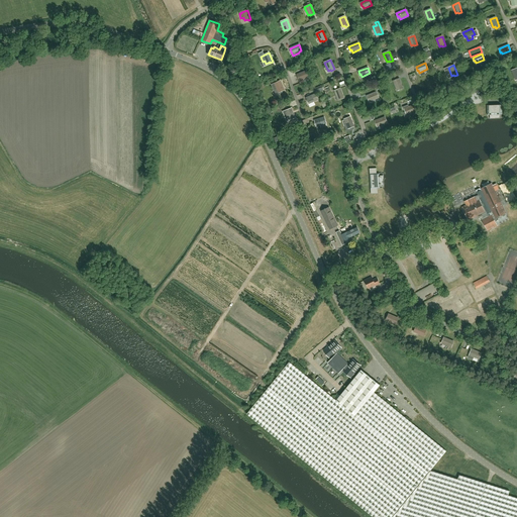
[(306,71),(297,75),(298,79),(300,78),(300,81),(308,77),(306,71)]
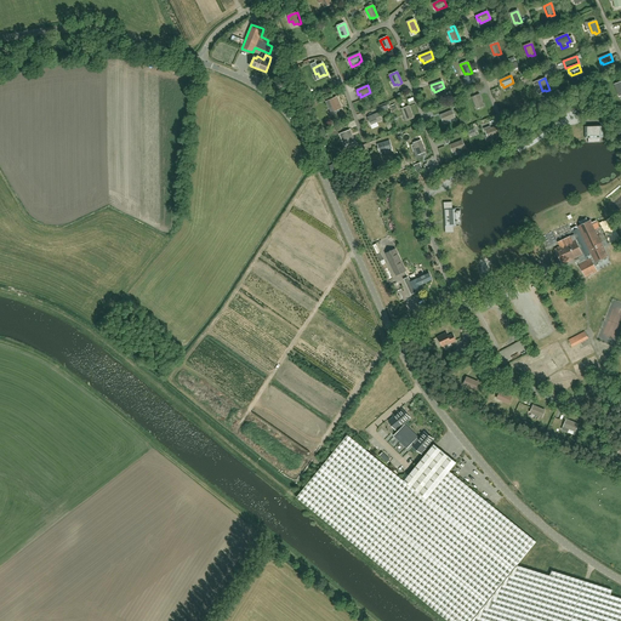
[(484,106),(479,95),(472,97),(477,107),(479,106),(479,108),(484,106)]
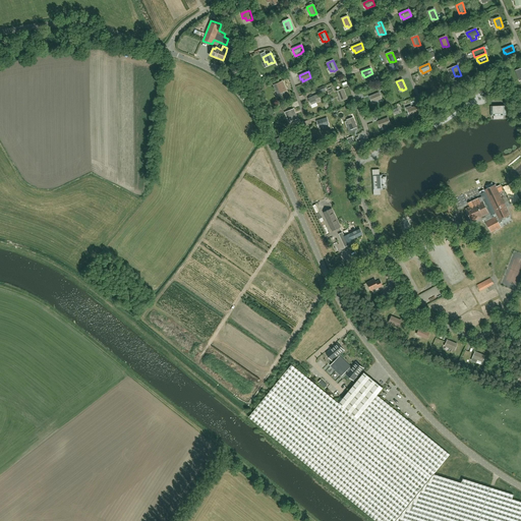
[(274,85),(277,91),(279,96),(285,93),(284,92),(286,91),(282,81),(276,84),(274,85)]
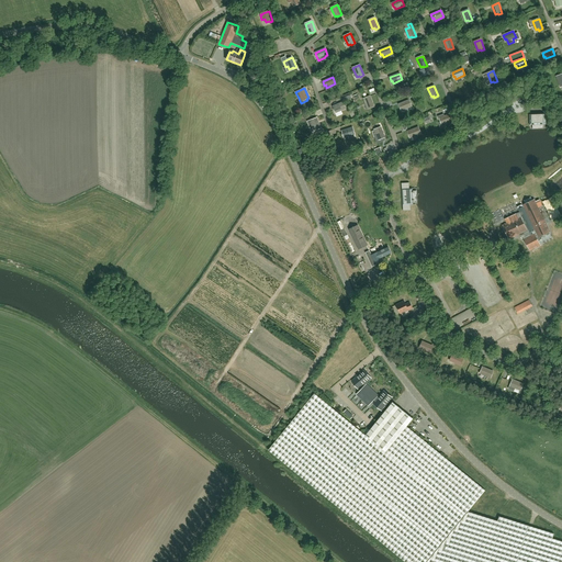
[(374,107),(370,97),(363,99),(367,108),(370,107),(370,108),(374,107)]
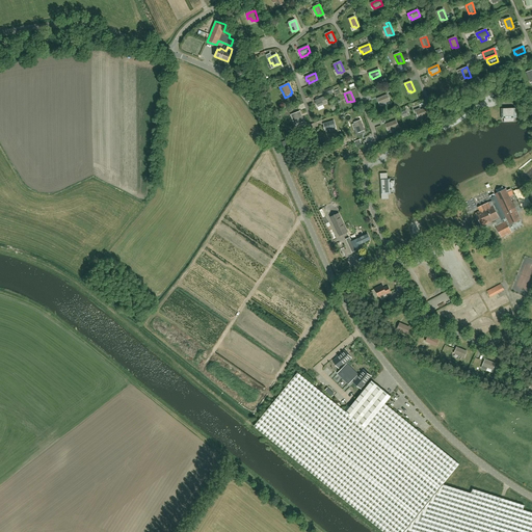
[(388,95),(377,99),(379,102),(380,102),(381,104),(390,101),(388,95)]
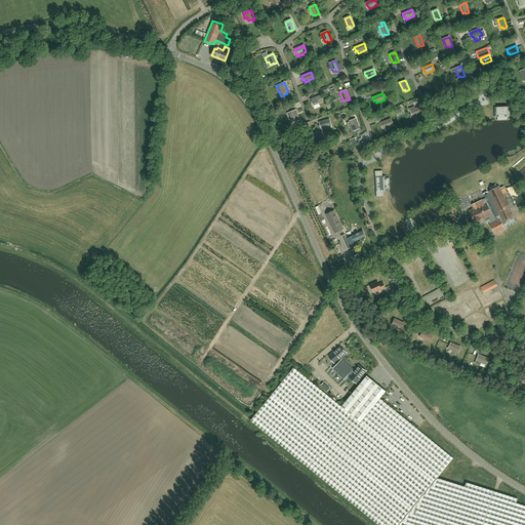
[(320,95),(311,99),(313,104),(314,103),(315,105),(323,102),(320,95)]
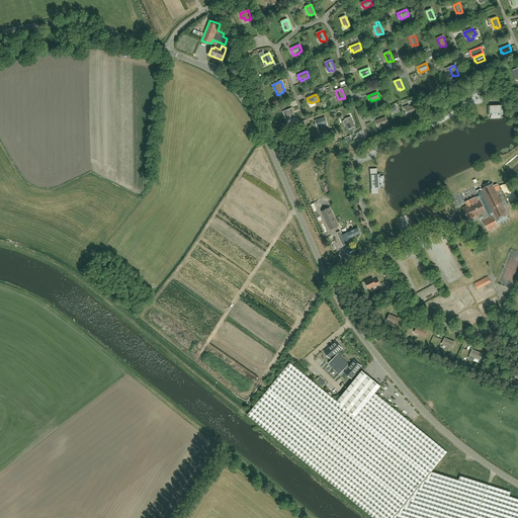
[(406,113),(407,112),(408,112),(409,114),(414,112),(415,114),(420,112),(418,107),(416,108),(415,105),(410,107),(409,105),(404,107),(406,112),(406,113)]
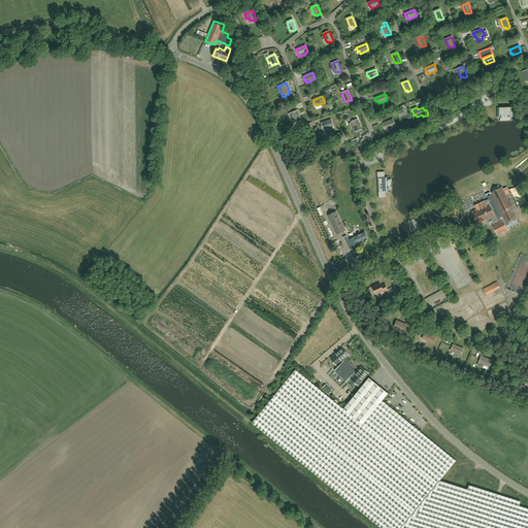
[(301,121),(297,110),(289,114),(291,120),(294,119),(295,122),(298,121),(299,122),(301,121)]
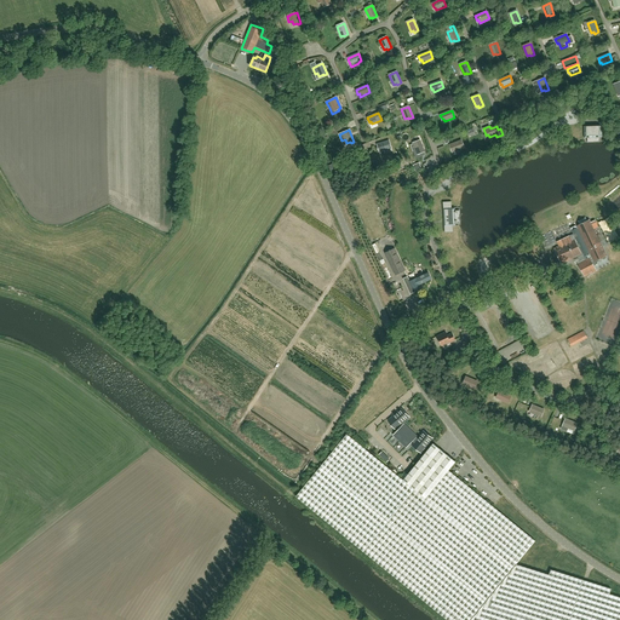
[(391,148),(389,141),(378,144),(378,148),(380,147),(382,151),(384,150),(385,153),(391,151),(390,149),(391,148)]
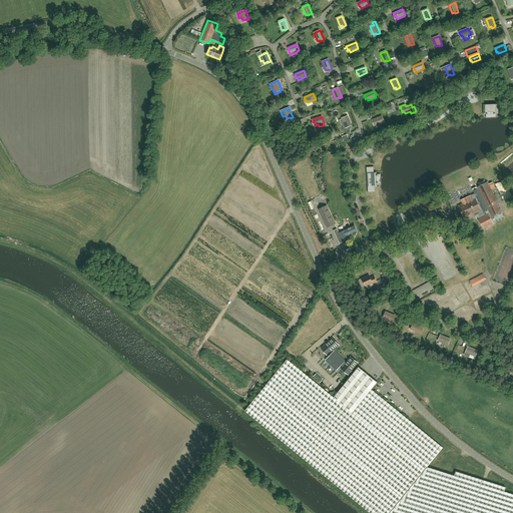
[(342,127),(345,126),(347,125),(348,127),(351,125),(348,116),(342,118),(342,119),(340,120),(342,127)]
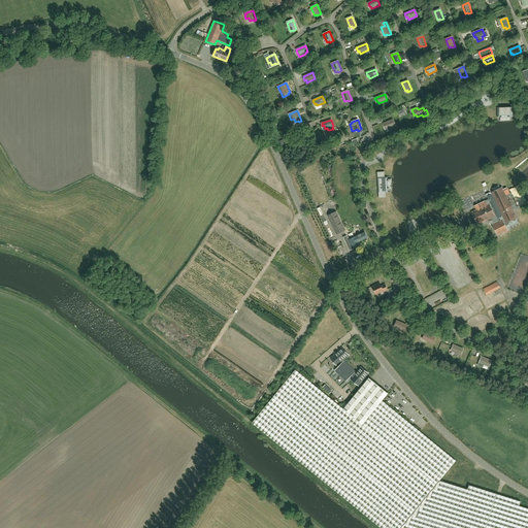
[(393,120),(384,124),(385,127),(386,127),(387,129),(395,126),(393,120)]
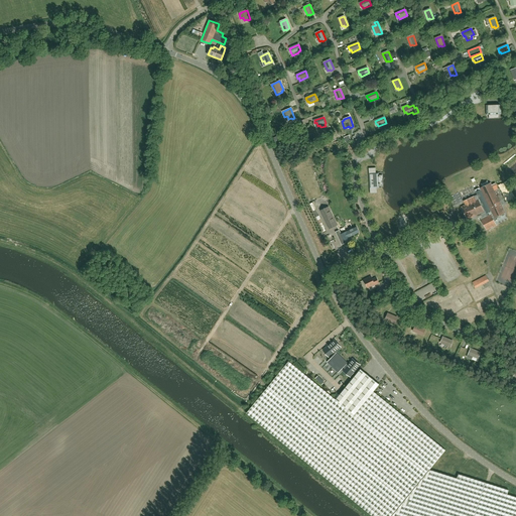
[(359,131),(354,132),(355,135),(353,136),(354,139),(361,137),(359,131)]
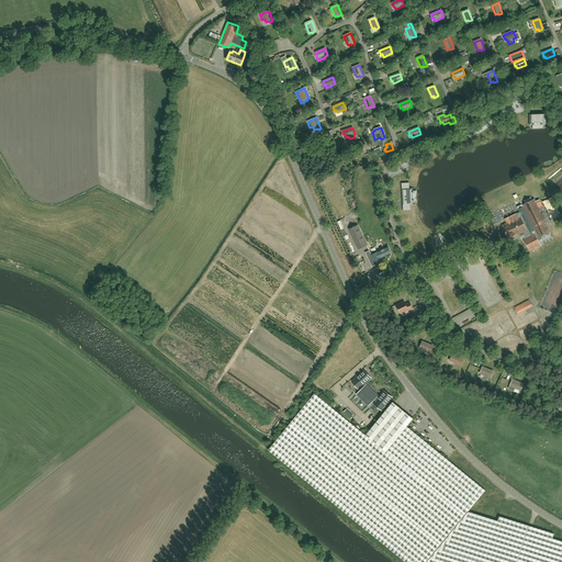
[(409,182),(402,183),(402,197),(413,197),(413,193),(414,193),(414,192),(413,192),(413,191),(413,189),(411,189),(409,189),(409,182)]
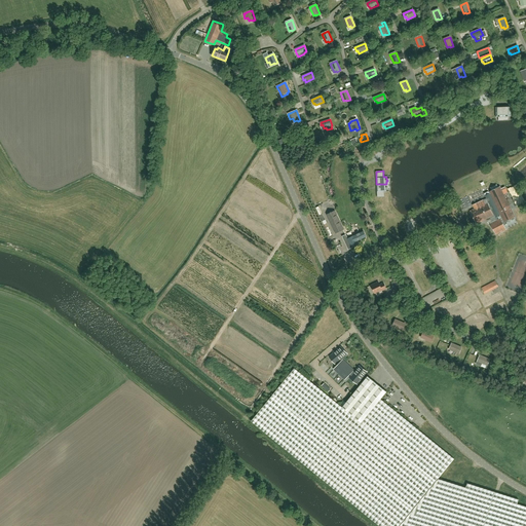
[(386,184),(376,184),(377,197),(384,197),(384,192),(385,192),(385,191),(386,191),(386,189),(386,188),(387,188),(387,187),(386,184)]
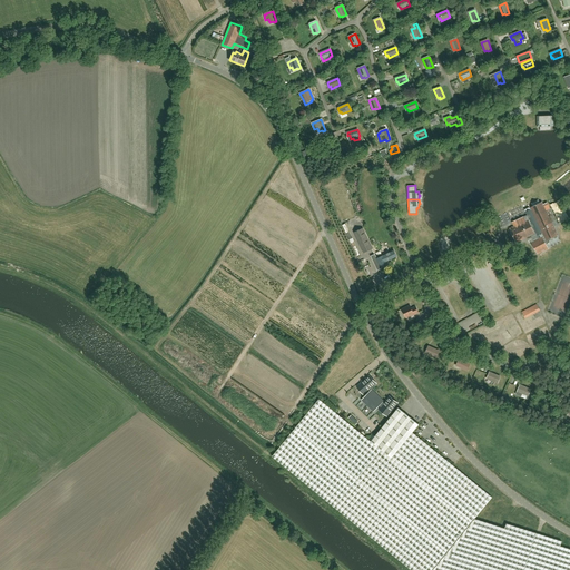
[(514,227),(510,228),(516,243),(529,236),(529,237),(530,238),(528,239),(529,242),(530,241),(531,243),(538,254),(548,248),(544,243),(558,237),(557,235),(558,235),(553,227),(557,225),(549,209),(546,210),(542,203),(531,208),(532,210),(531,210),(530,207),(524,209),(526,212),(527,215),(512,223),(514,227)]
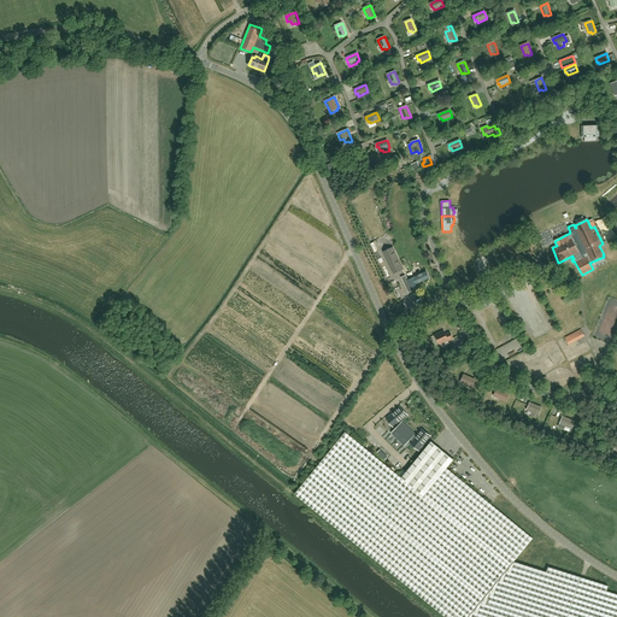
[(394,274),(403,270),(393,247),(383,252),(394,274)]
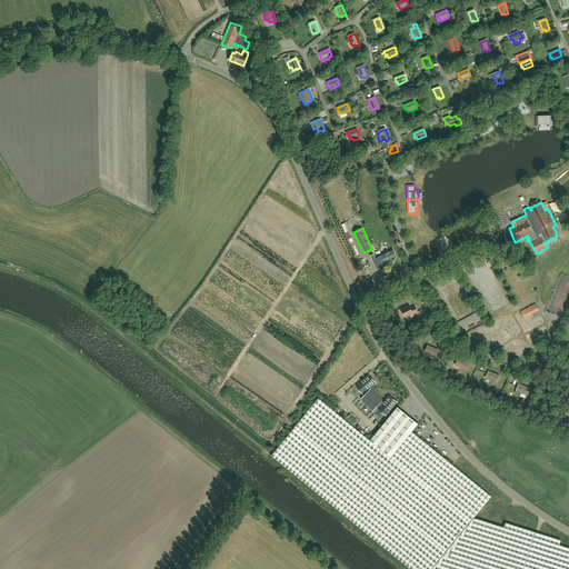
[(396,257),(393,250),(376,258),(375,253),(370,256),(377,269),(380,268),(387,266),(386,261),(396,257)]
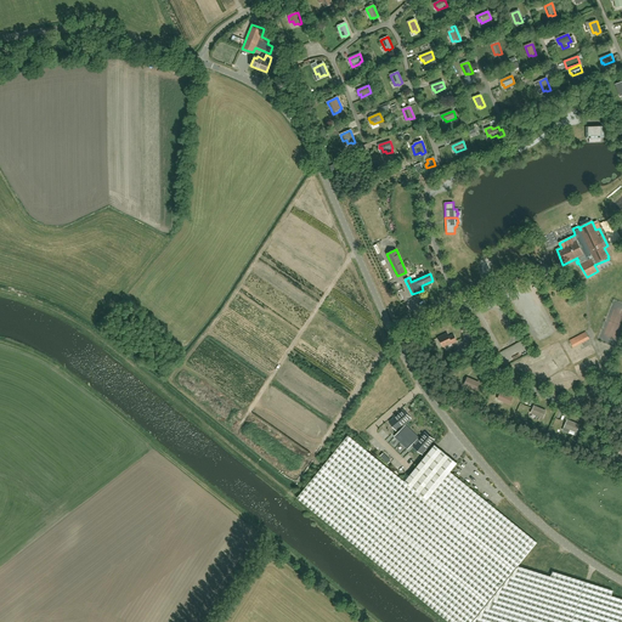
[(574,348),(589,339),(586,332),(569,340),(574,348)]
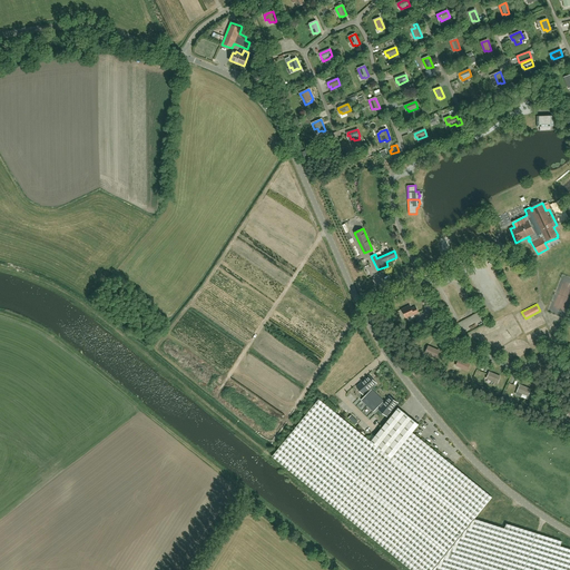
[(412,310),(410,306),(402,310),(405,318),(413,315),(414,315),(419,313),(415,307),(412,310)]
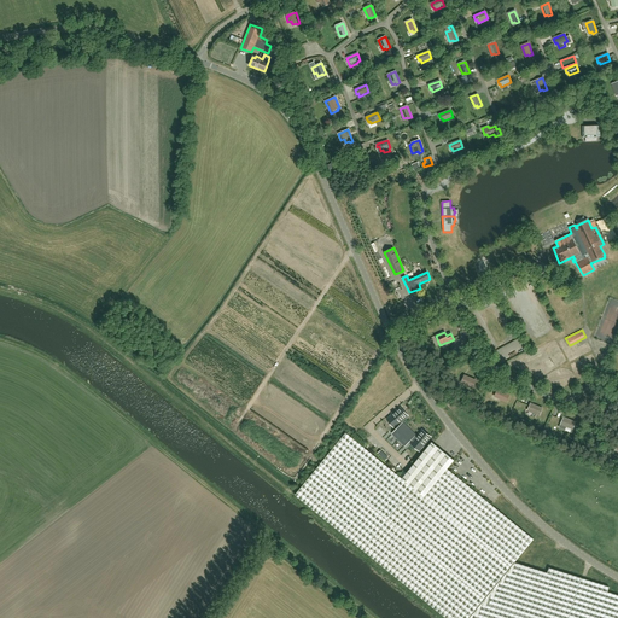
[(476,380),(465,375),(461,383),(473,388),(476,380)]
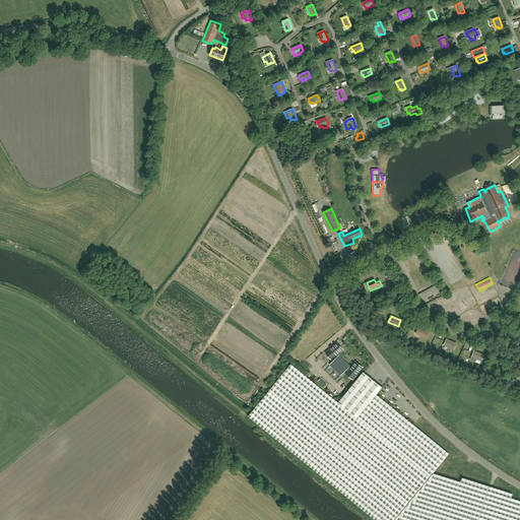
[(416,334),(426,338),(429,332),(418,328),(416,334)]
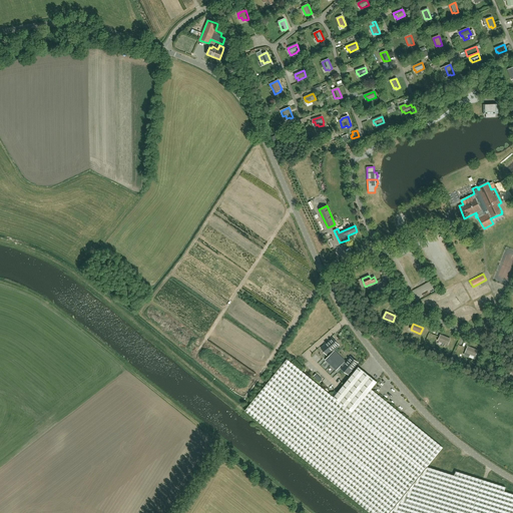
[(450,339),(441,335),(438,341),(447,345),(450,339)]
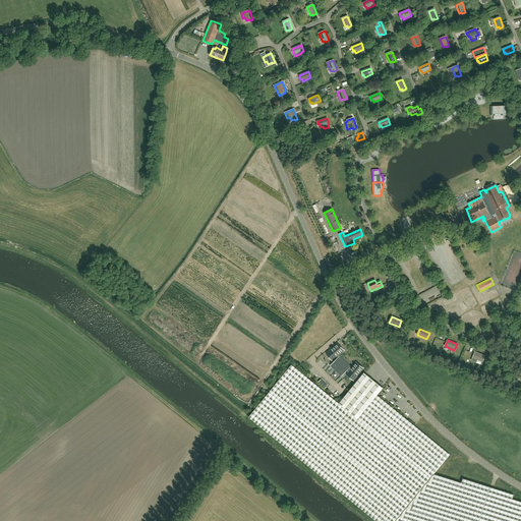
[(332,360),(335,358),(336,360),(331,365),(336,370),(345,361),(340,356),(339,357),(337,356),(344,350),(338,344),(326,353),(332,360)]
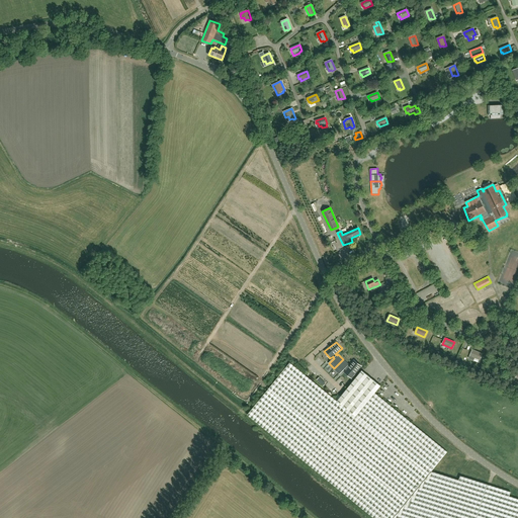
[(470,356),(480,360),(482,354),(472,350),(470,356)]
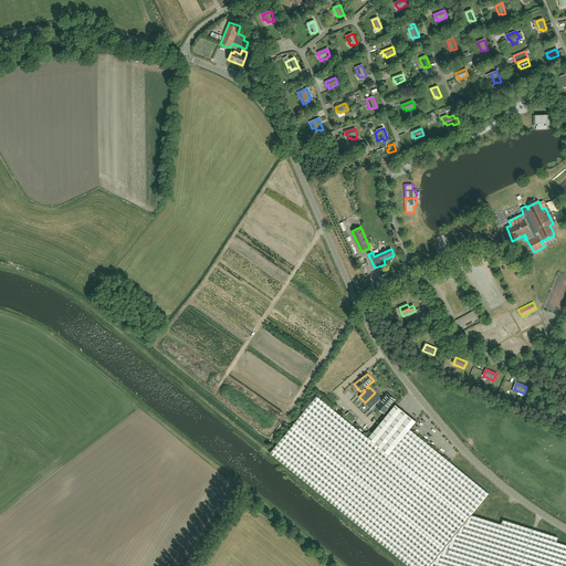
[(384,413),(395,400),(387,394),(381,401),(379,399),(380,398),(375,392),(365,402),(370,408),(377,402),(378,404),(376,407),(384,413)]
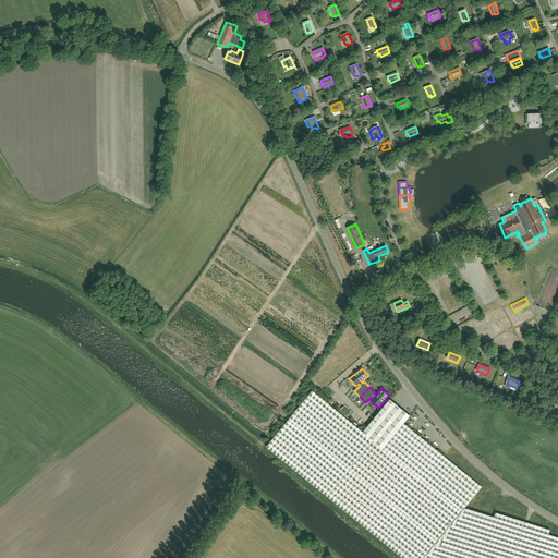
[(557,557),(557,537),(548,535),(549,530),(496,513),(494,518),(464,508),(482,487),(436,450),(400,421),(408,413),(407,413),(391,400),(390,399),(367,427),(365,425),(361,431),(319,397),(315,393),(312,391),(266,447),(269,449),(402,557),(557,557)]
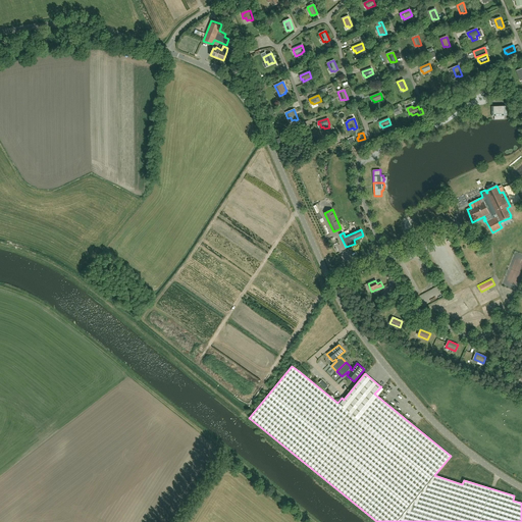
[(322,379),(319,382),(325,388),(328,386),(322,379)]
